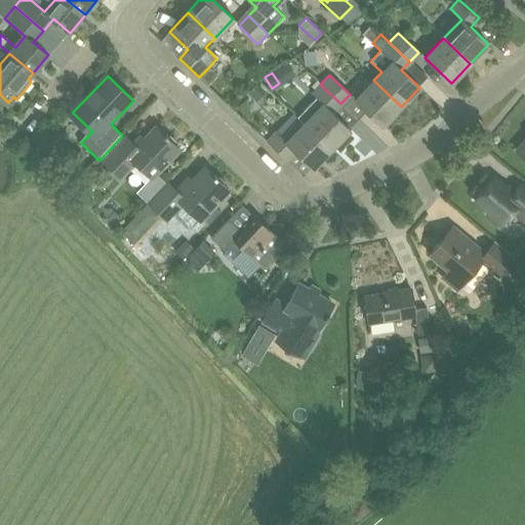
[(373,80),(355,99),(362,107),(381,126),(401,107),(373,80)]
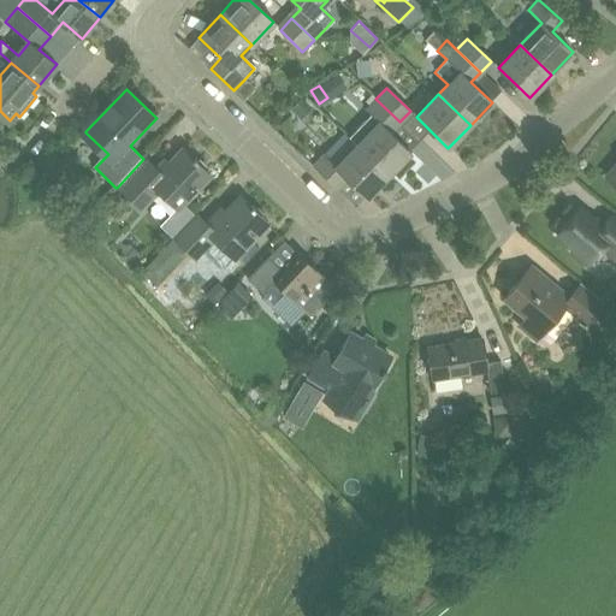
[(300,99),(290,110),(301,119),(311,108),(300,99)]
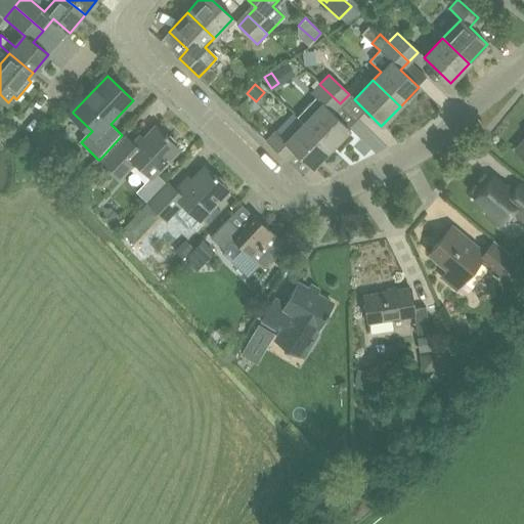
[(312,113),(303,122),(331,148),(349,130),(344,125),(331,113),(340,103),(319,84),(310,93),(314,96),(305,106),(312,113)]
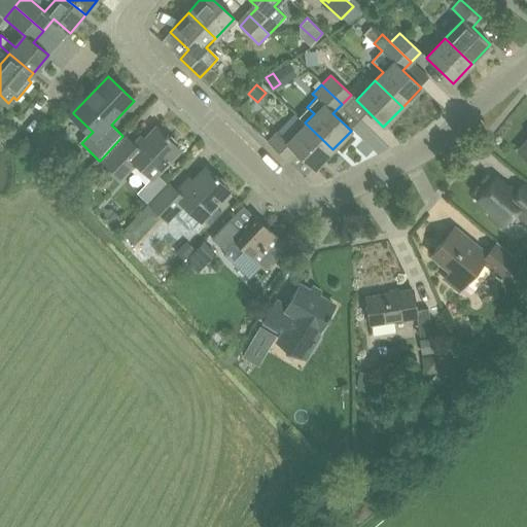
[(276,133),(268,142),(287,161),(295,151),(313,167),(314,169),(332,149),(305,123),(286,142),(276,133)]
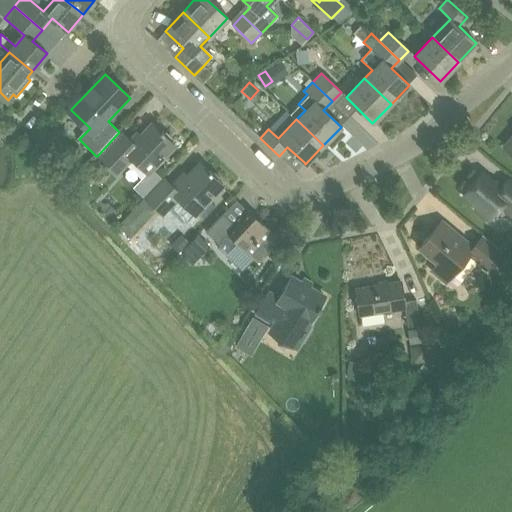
[(119,132),(97,156),(101,160),(116,174),(130,158),(133,161),(146,173),(173,144),(154,126),(135,146),(124,136),(120,131),(119,132)]
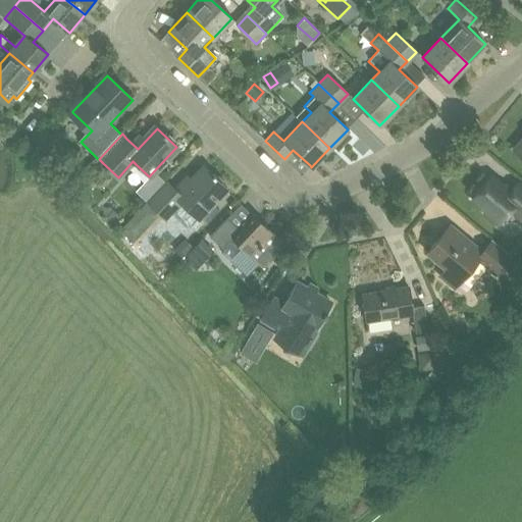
[(167,186),(149,205),(160,215),(165,219),(171,212),(173,215),(186,225),(190,225),(197,218),(200,216),(212,203),(226,188),(217,179),(218,178),(215,175),(213,176),(205,168),(180,195),(168,184),(167,186)]
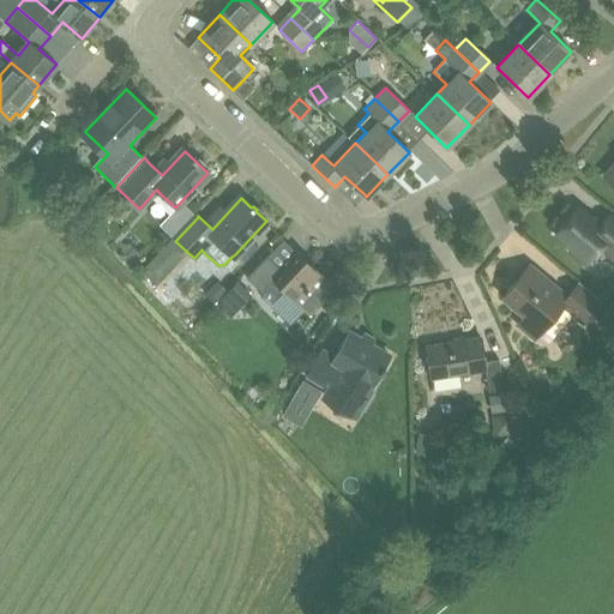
[(578,209),(555,236),(571,250),(570,252),(587,265),(600,250),(613,260),(613,220),(608,216),(600,227),(578,209)]
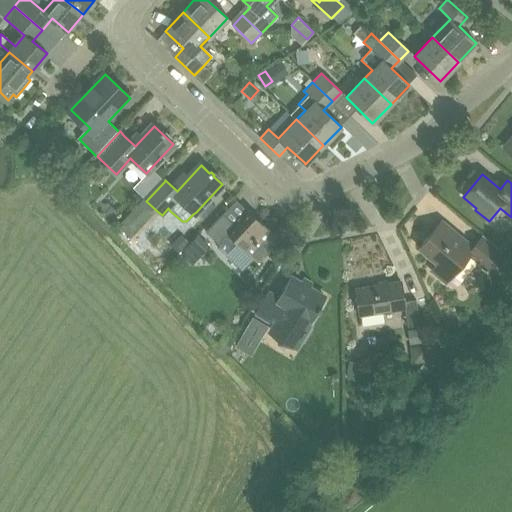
[(80,177),(73,184),(79,190),(85,183),(80,177)]
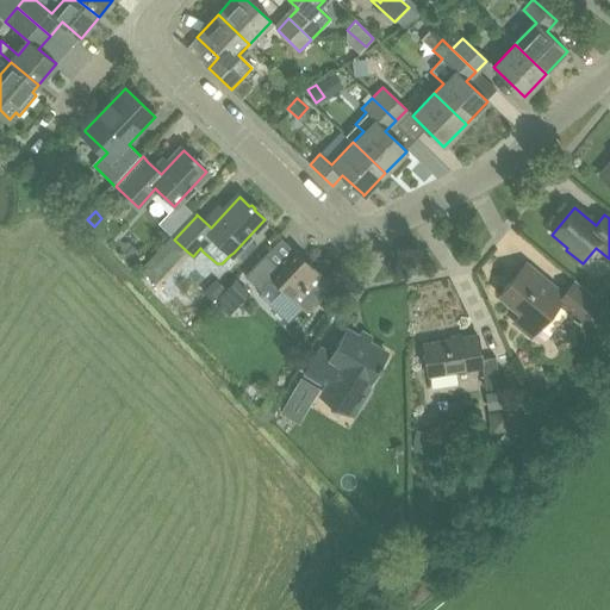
[(248,237),(234,253),(241,260),(255,246),(248,237)]
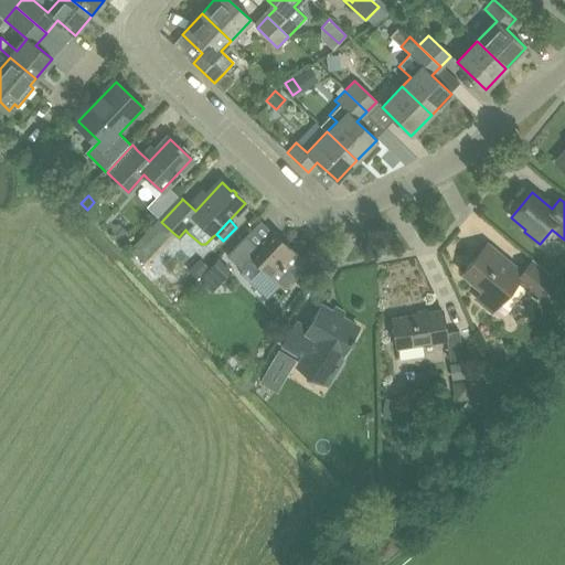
[(247,238),(228,258),(242,270),(263,270),(283,289),(307,263),(276,235),(262,252),(247,238)]
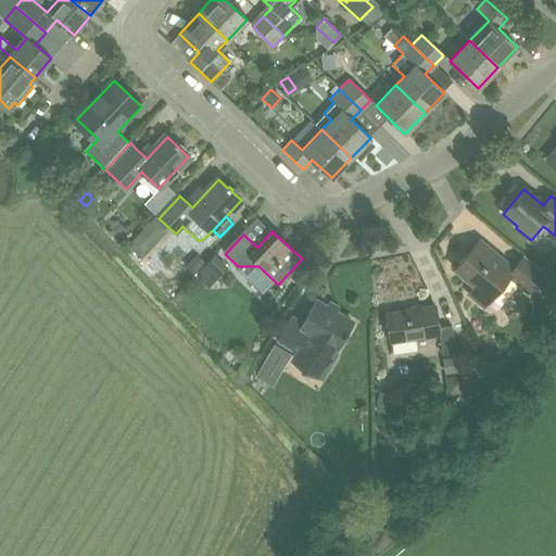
[(479,242),(457,268),(478,285),(469,294),(484,307),(508,278),(528,294),(535,283),(544,274),(523,257),(514,270),(479,242)]
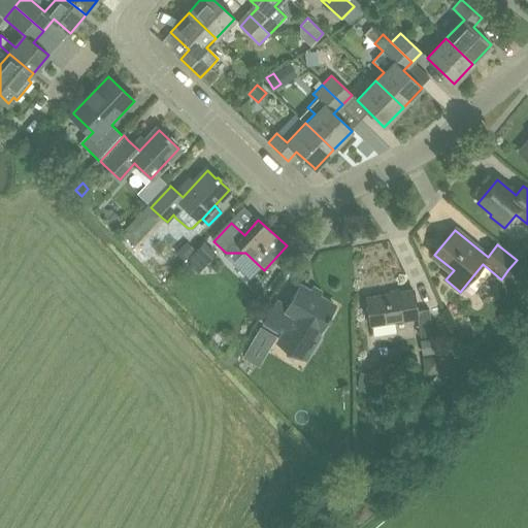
[(194,251),(184,261),(196,272),(210,258),(204,252),(198,246),(194,251)]
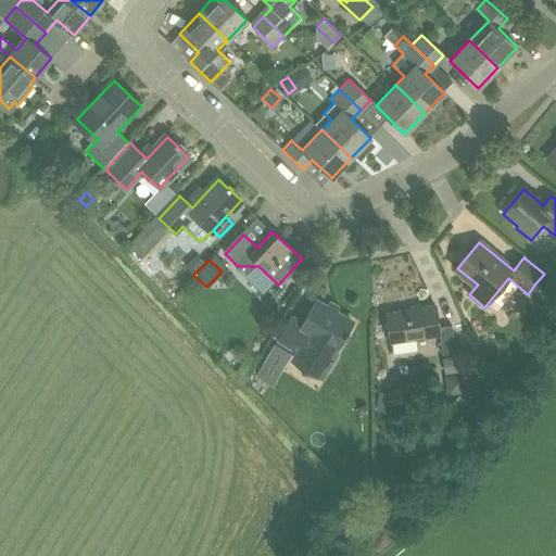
[(544,274),(535,283),(542,289),(550,279),(544,274)]
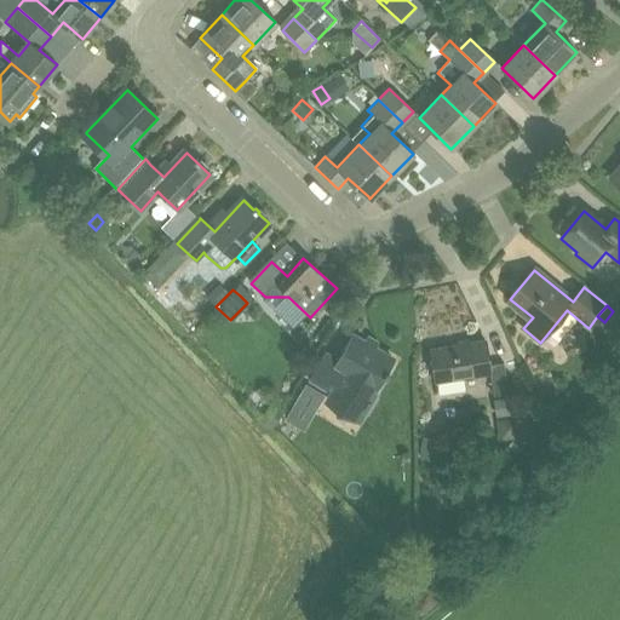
[(327,355),(311,382),(336,396),(331,403),(360,422),(367,411),(369,412),(373,405),(371,403),(386,378),(389,379),(391,375),(389,373),(395,362),(354,338),(339,362),(327,355)]
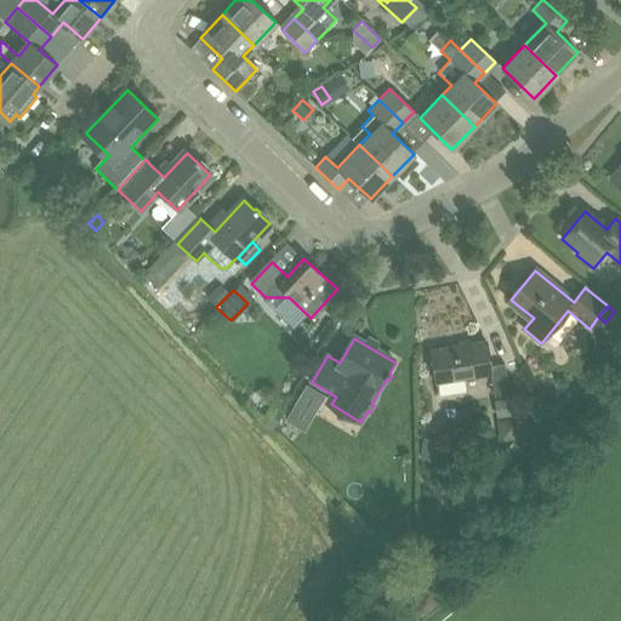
[(486,343),(432,352),(437,383),(490,375),(494,396),(510,393),(505,365),(505,363),(490,365),(486,343)]
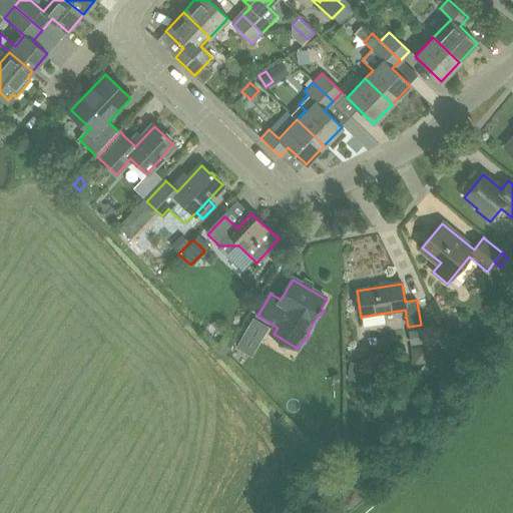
[(411,345),(426,343),(423,328),(409,331),(411,345)]
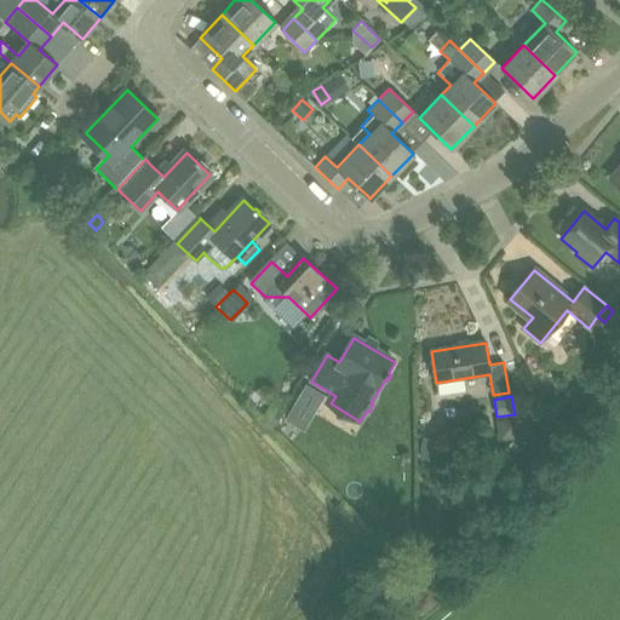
[(424,437),(420,459),(436,461),(440,441),(424,437)]
